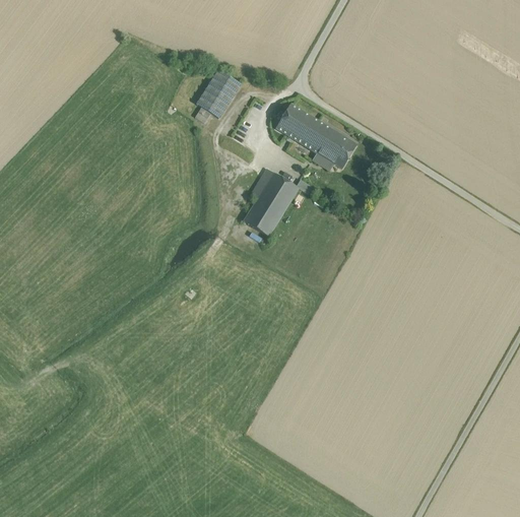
[(218,69),(197,104),(210,113),(218,117),(240,83),(218,69)]
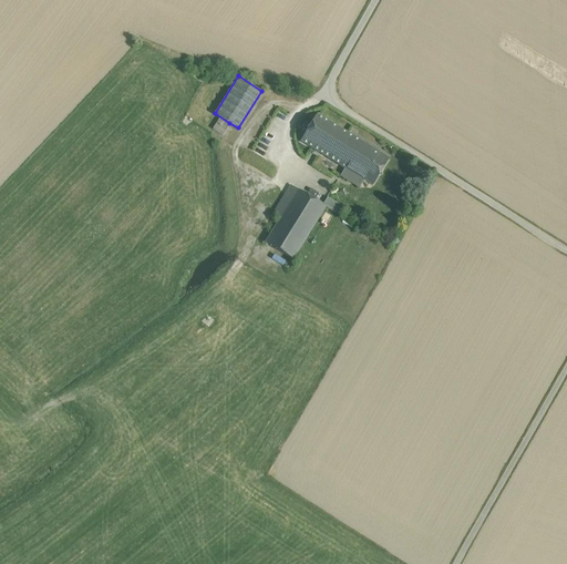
[(362,140),(317,112),(300,139),(344,166),(362,140)]
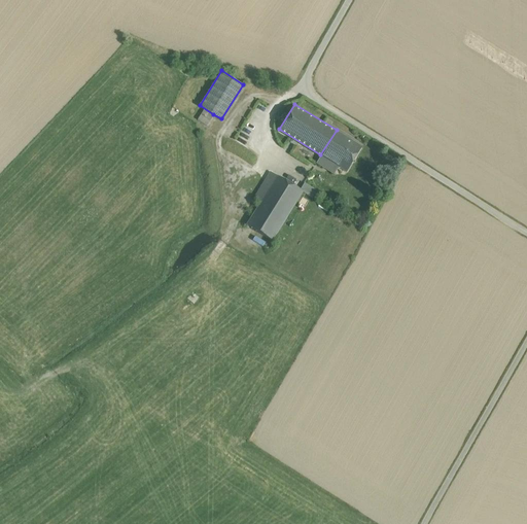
[(213,114),(204,108),(201,112),(210,118),(213,114)]
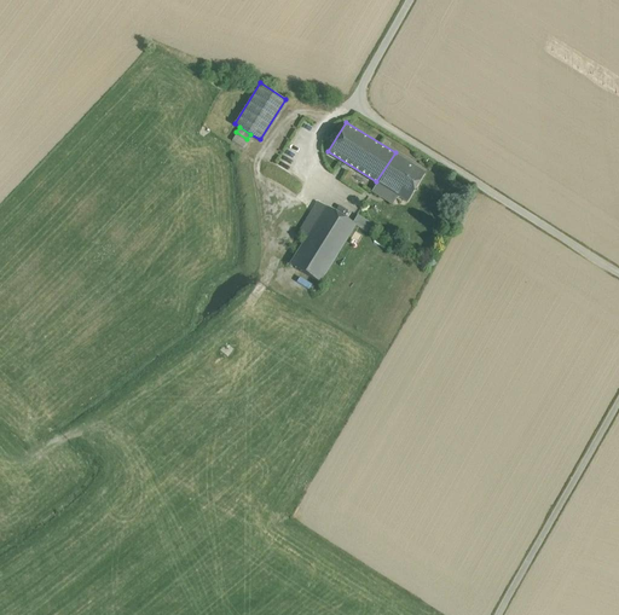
[(247,139),(236,132),(232,138),(243,145),(247,139)]
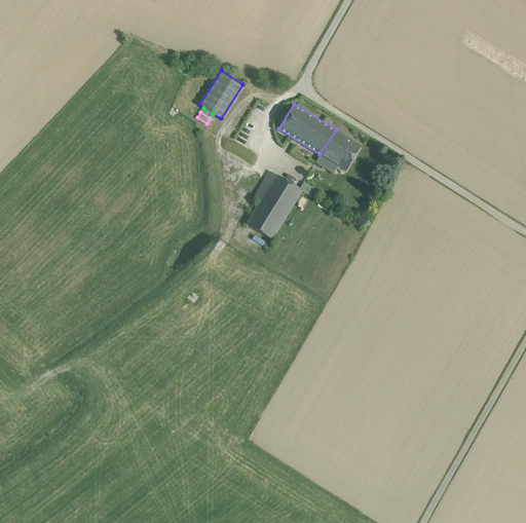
[(361,145),(336,129),(320,154),(345,170),(361,145)]
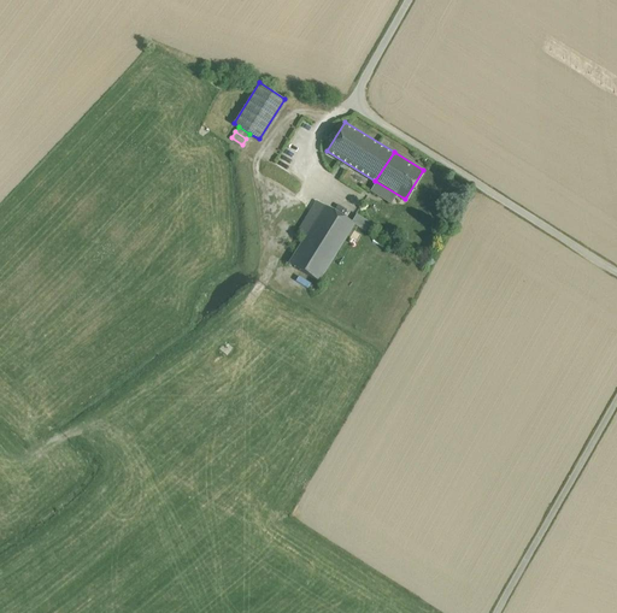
[(316,199),(298,230),(305,235),(288,261),(318,280),(353,223),(351,220),(316,199)]
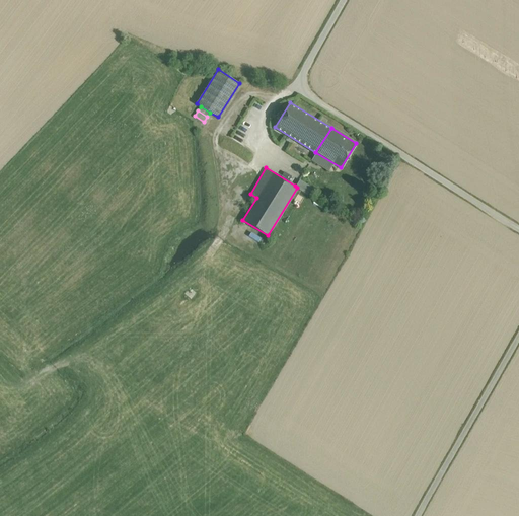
[(311,186),(299,178),(295,186),(297,188),(307,193),(311,186)]
